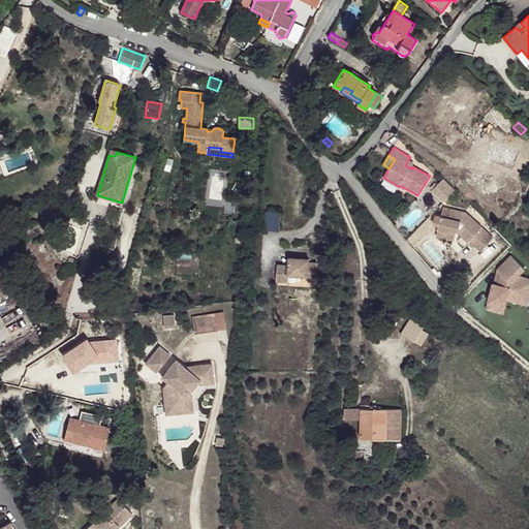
[(408,160),(405,165),(411,168),(412,166),(414,163),(408,160)]
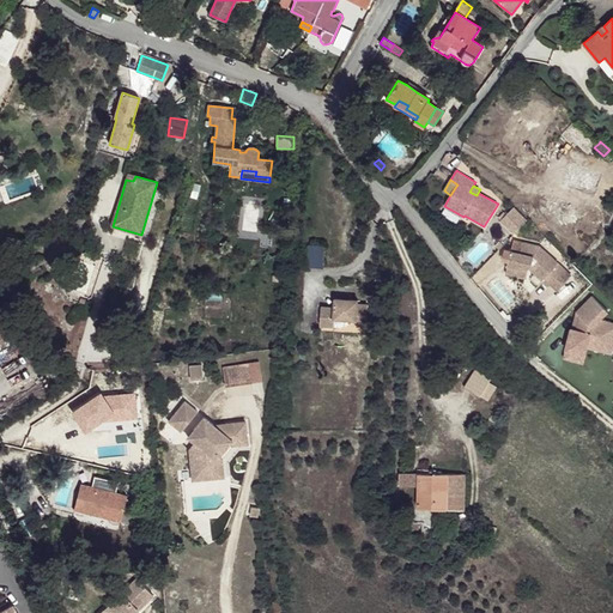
[(514,235),(528,220),(514,207),(501,220),(514,235)]
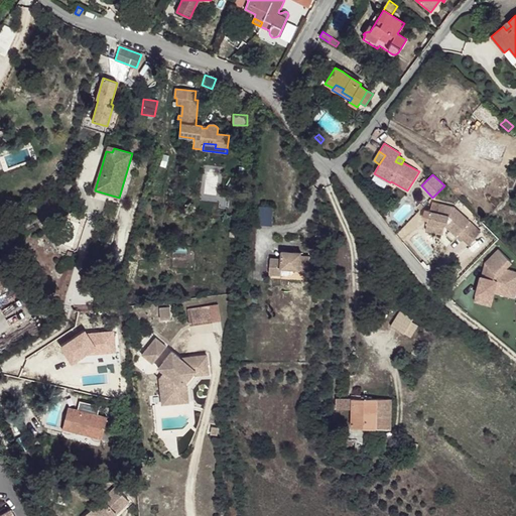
[(69,181),(59,191),(62,195),(72,185),(69,181)]
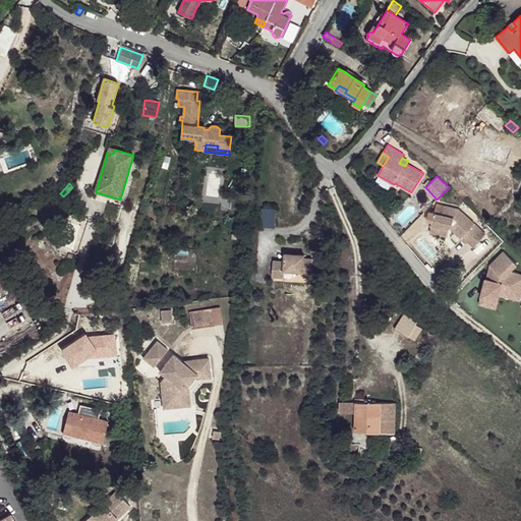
[(223,211),(230,212),(231,194),(224,193),(223,211)]
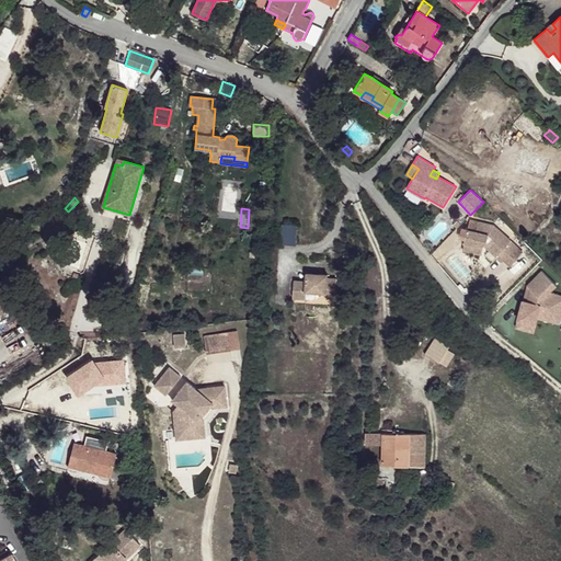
[(494,226),(470,220),(468,230),(462,228),(460,238),(466,239),(464,250),(481,254),(483,247),(484,245),(485,243),(489,247),(488,248),(502,262),(505,259),(517,247),(494,226)]
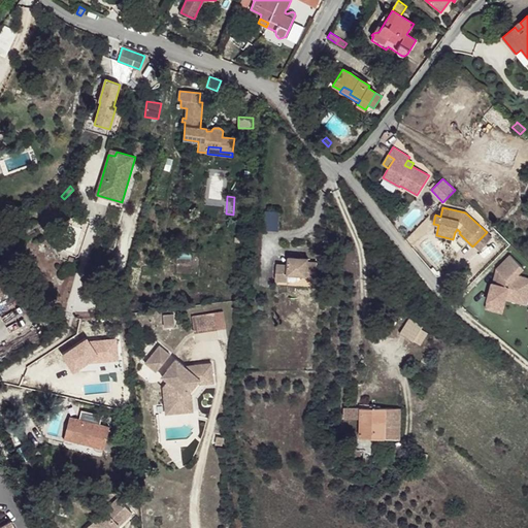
[(265,213),(265,229),(278,229),(278,213),(265,213)]
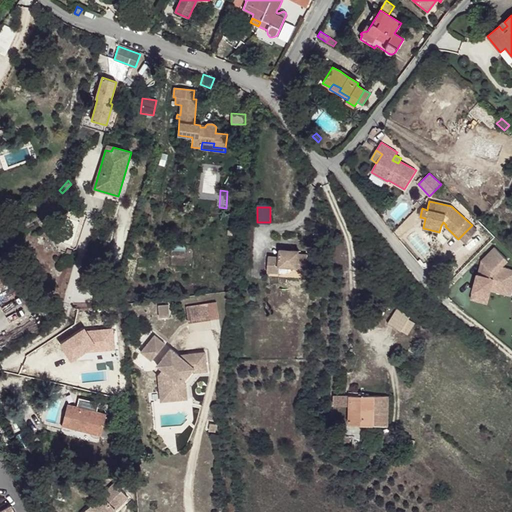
[(478,230),(472,225),(461,236),(467,242),(478,230)]
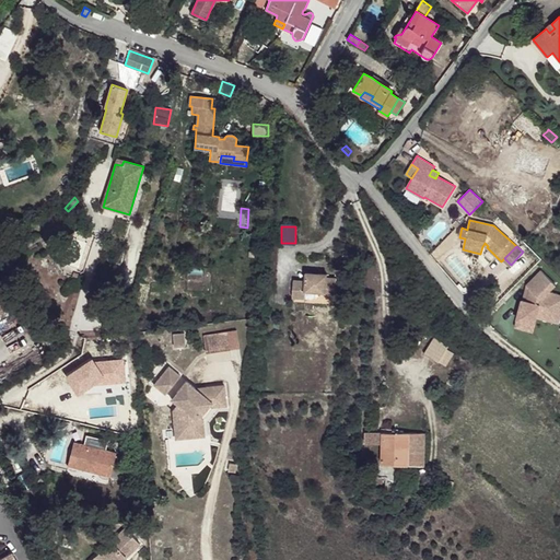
[(559,313),(559,294),(549,292),(556,286),(541,270),(526,286),(529,289),(526,302),(522,301),(517,321),(535,325),(536,318),(539,308),(559,313)]
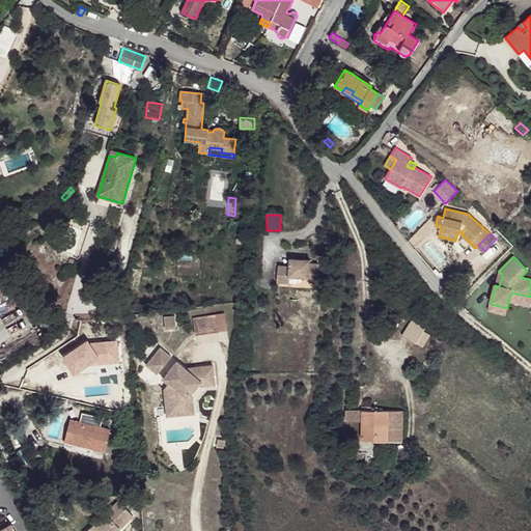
[(317,282),(318,264),(310,263),(310,260),(290,259),(290,267),(279,267),(278,283),(289,283),(290,277),(308,278),(308,281),(317,282)]
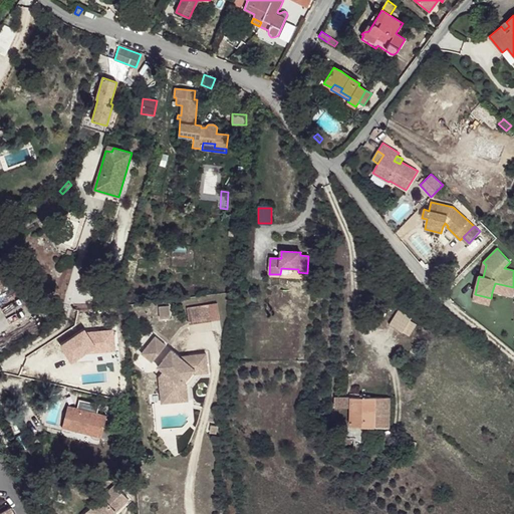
[(513,297),(513,292),(513,287),(495,283),(492,292),(513,297)]
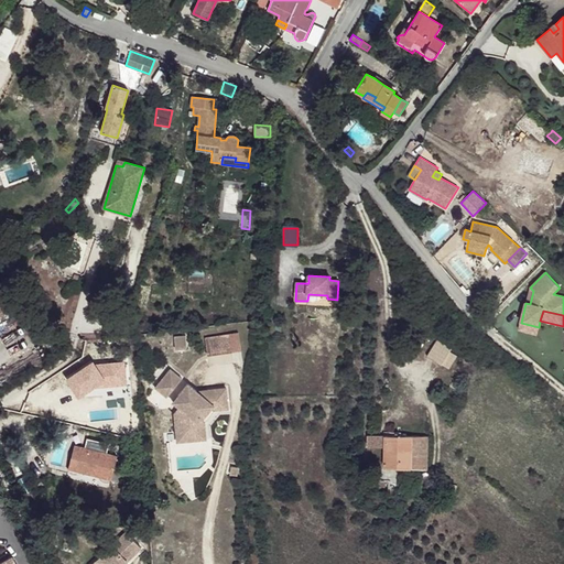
[(539,327),(521,323),(519,329),(537,335),(539,327)]
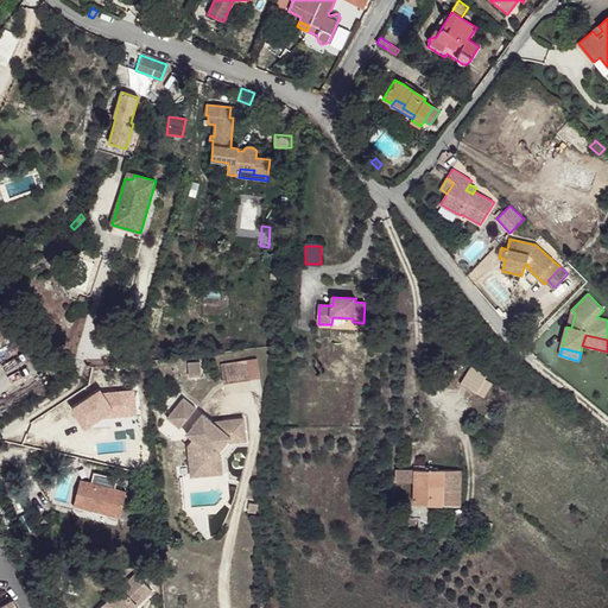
[(260,378),(257,359),(221,365),(223,384),(260,378)]
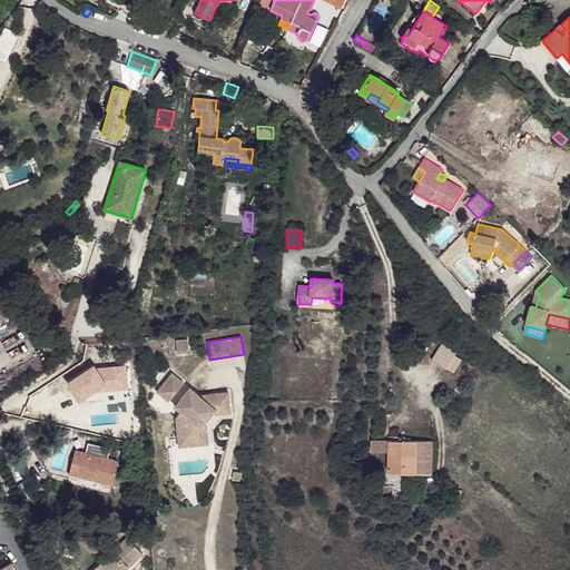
[(188,340),(176,341),(177,352),(188,352),(188,340)]
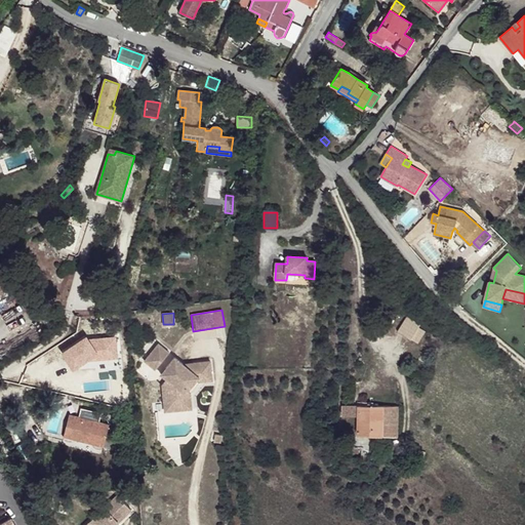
[(420,325),(407,317),(398,331),(411,340),(420,325)]
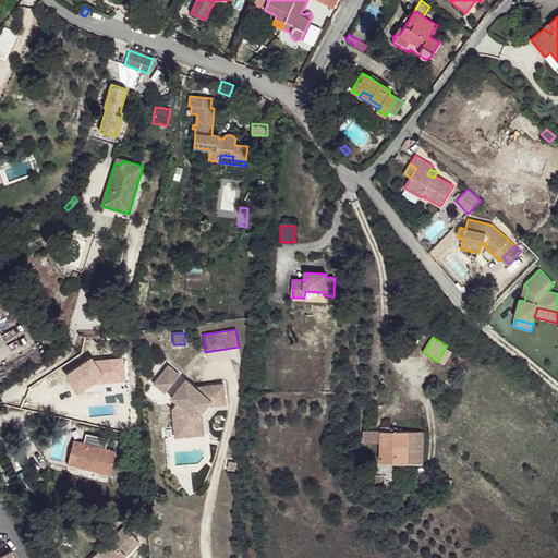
[(154,384),(165,393),(180,375),(169,365),(154,384)]
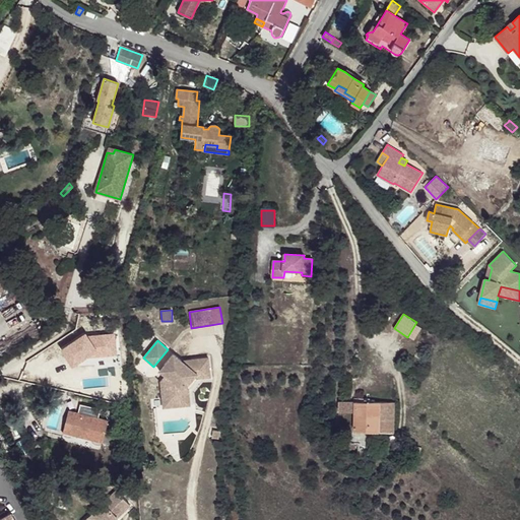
[(90,354),(87,368),(103,371),(106,358),(105,358),(106,353),(101,352),(100,356),(90,354)]
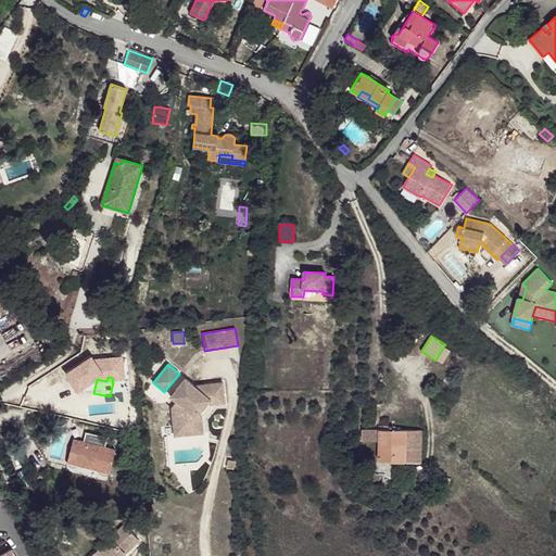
[(176,409),(172,411),(174,427),(184,426),(184,431),(198,430),(197,417),(200,413),(197,409),(203,402),(206,404),(211,399),(224,397),(223,382),(205,384),(200,391),(193,386),(185,378),(176,390),(182,395),(177,402),(175,404),(176,409)]
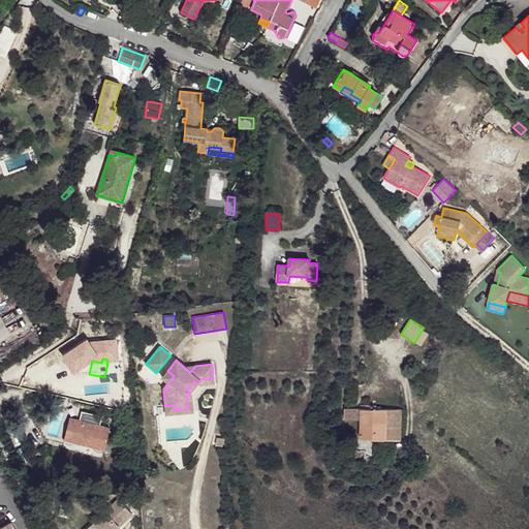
[(167,371),(162,377),(168,382),(174,376),(167,371)]
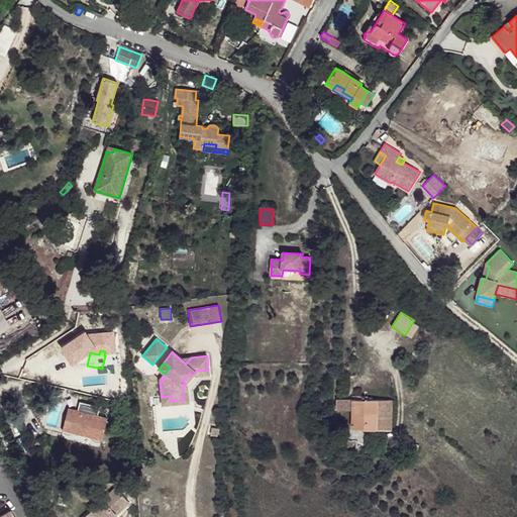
[(171,396),(162,397),(163,405),(189,403),(188,387),(192,384),(194,381),(196,376),(209,375),(208,370),(196,371),(192,376),(189,374),(183,381),(186,384),(183,388),(184,400),(171,401),(171,396)]
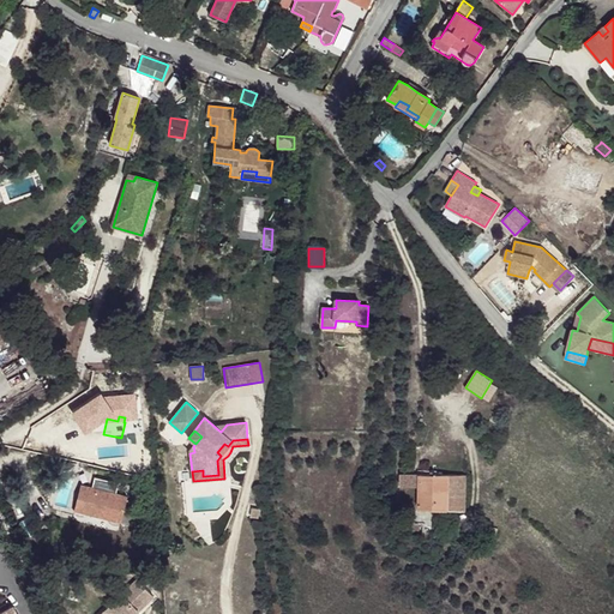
[(467,474),(401,473),(401,486),(420,486),(420,509),(465,511),(467,474)]
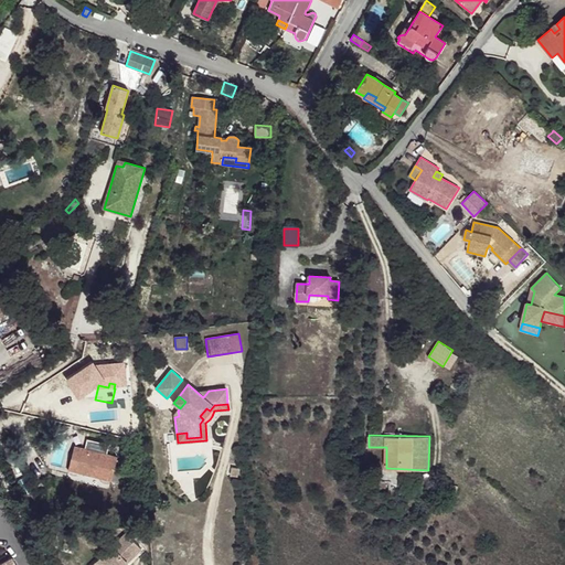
[(85,448),(75,446),(70,469),(70,471),(71,472),(73,473),(75,473),(77,473),(78,472),(87,475),(87,472),(93,473),(92,476),(100,478),(102,479),(104,481),(107,481),(110,480),(112,480),(117,457),(107,454),(109,445),(87,439),(85,448)]
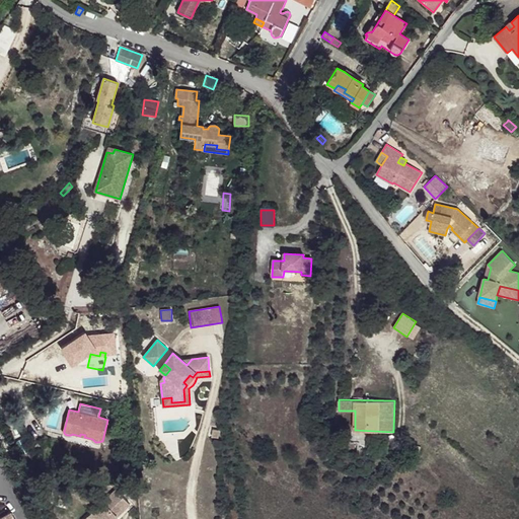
[(405,452),(419,455),(422,447),(402,442),(400,448),(406,450),(405,452)]
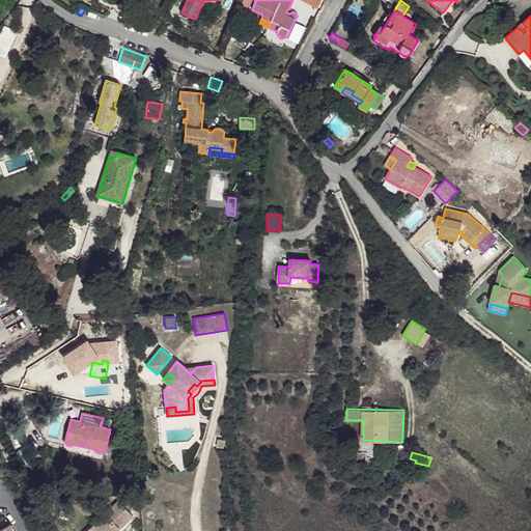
[(392,455),(374,453),(374,460),(383,462),(391,463),(392,455)]
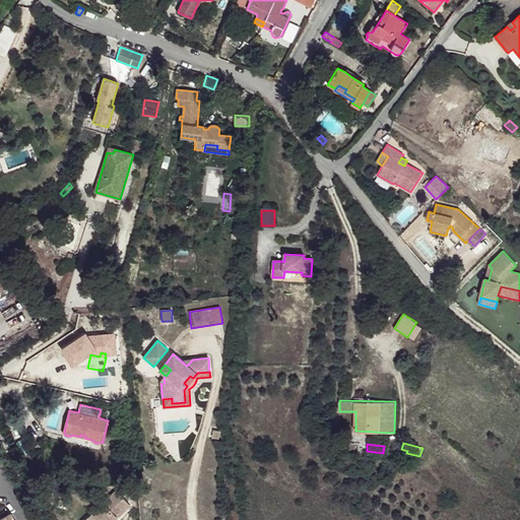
[(114,519),(130,505),(116,491),(85,519),(114,519)]
